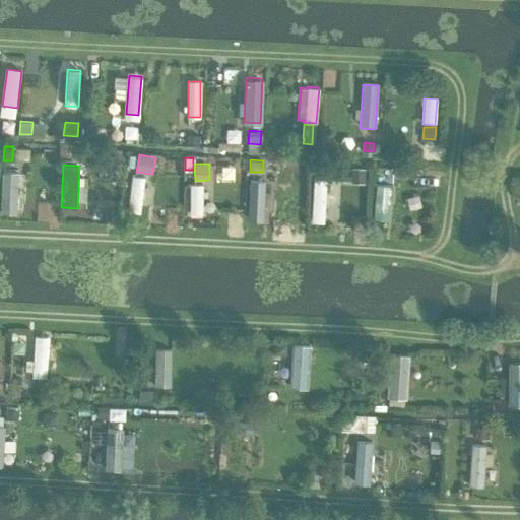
[(352,167),(351,181),(364,182),(365,168),(352,167)]
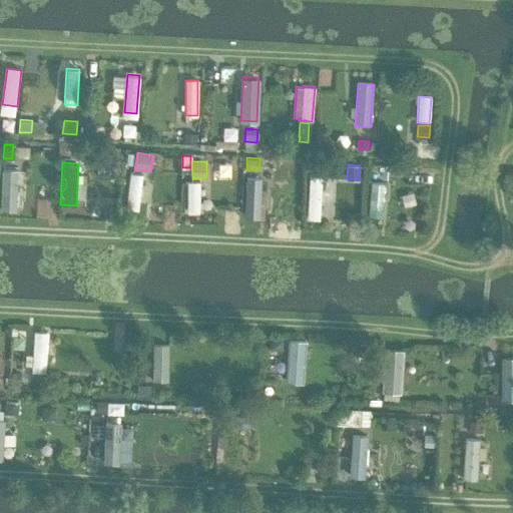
[(392,165),(392,173),(402,173),(402,165),(392,165)]
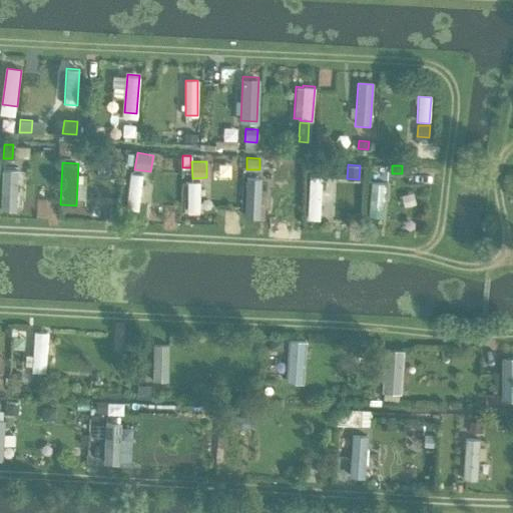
[(16,213),(18,170),(2,170),(0,212),(16,213)]
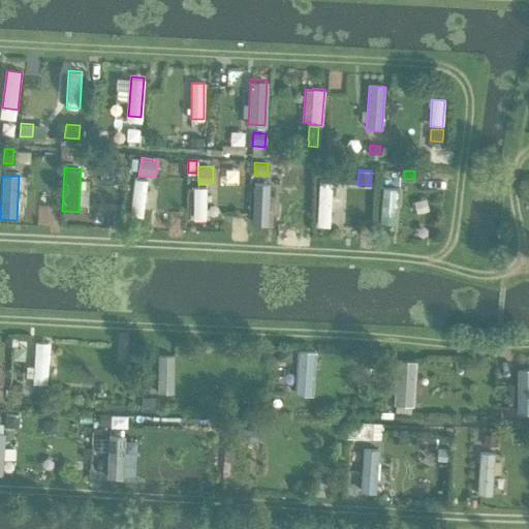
[(134,179),(130,214),(143,216),(147,181),(134,179)]
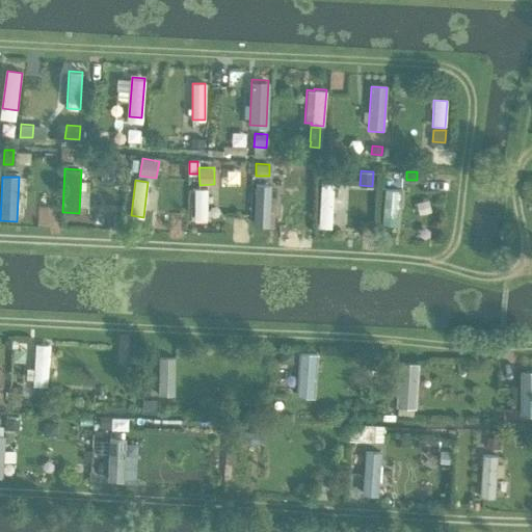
[(321,183),(318,227),(330,227),(334,183),(321,183)]
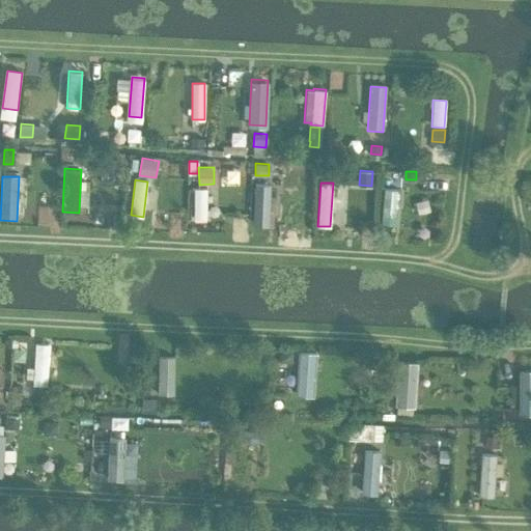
[(268,227),(270,186),(254,185),(252,226),(268,227)]
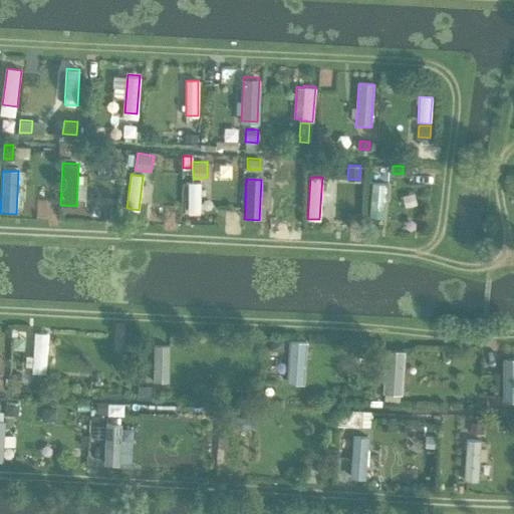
[(200,183),(187,183),(187,211),(200,211),(200,184),(200,183)]
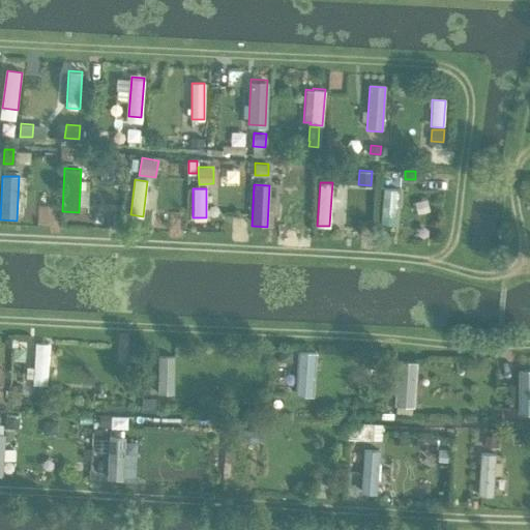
[(383,188),(380,224),(394,225),(398,189),(383,188)]
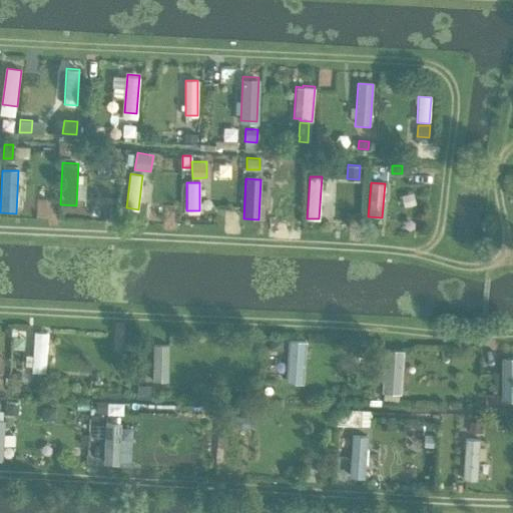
[(36,332),(33,371),(45,372),(48,332),(36,332)]
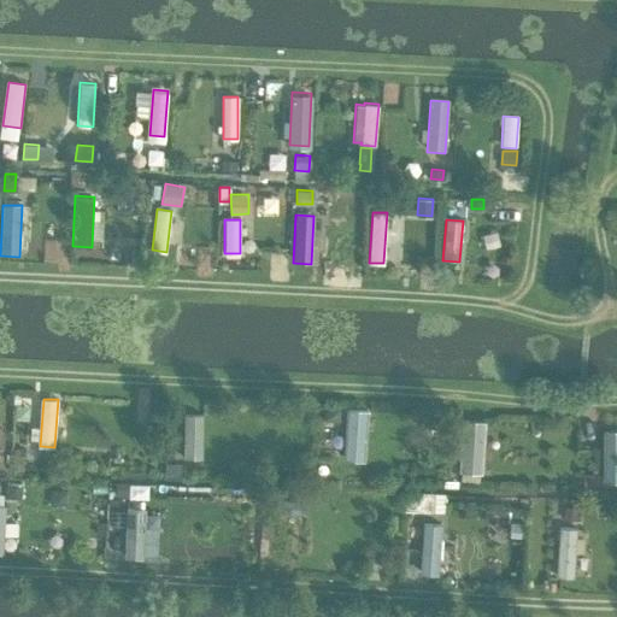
[(325,419),(341,421),(341,405),(325,405),(325,419)]
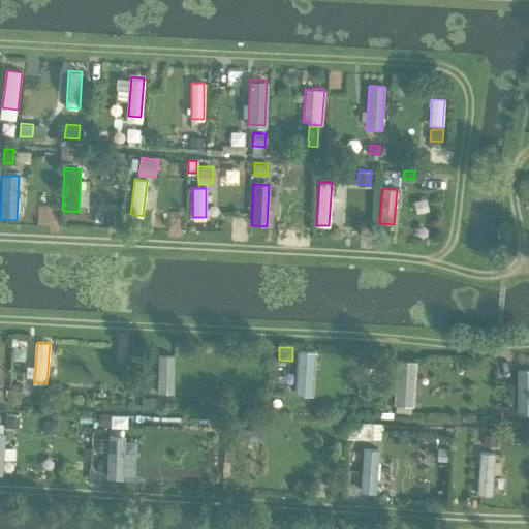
[(314,353),(297,352),(293,396),(311,397),(314,353)]
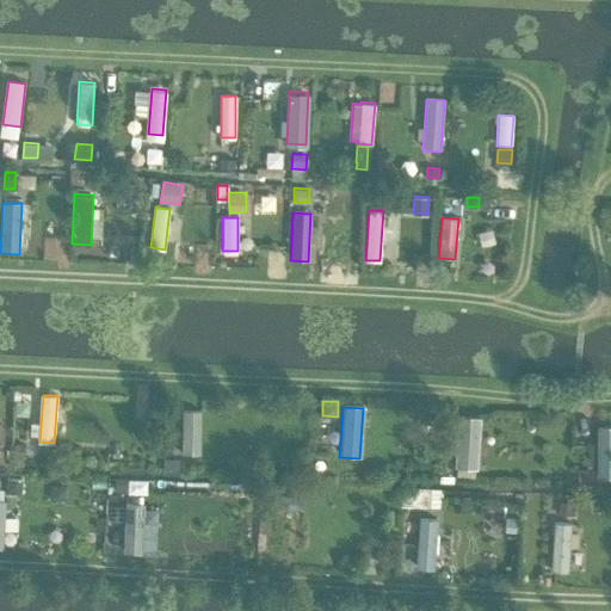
[(183,413),(181,456),(197,456),(198,413),(183,413)]
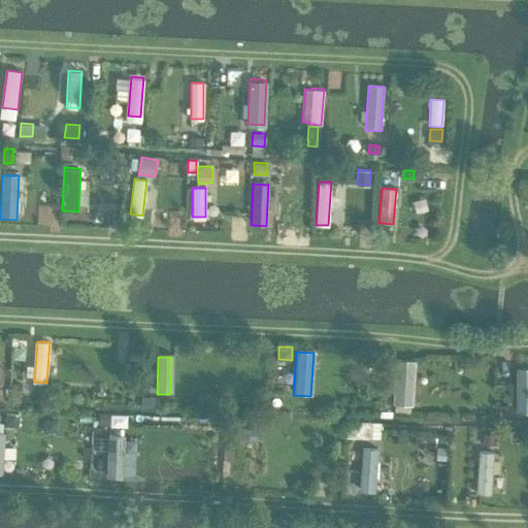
[(396,358),(393,401),(411,402),(415,359),(396,358)]
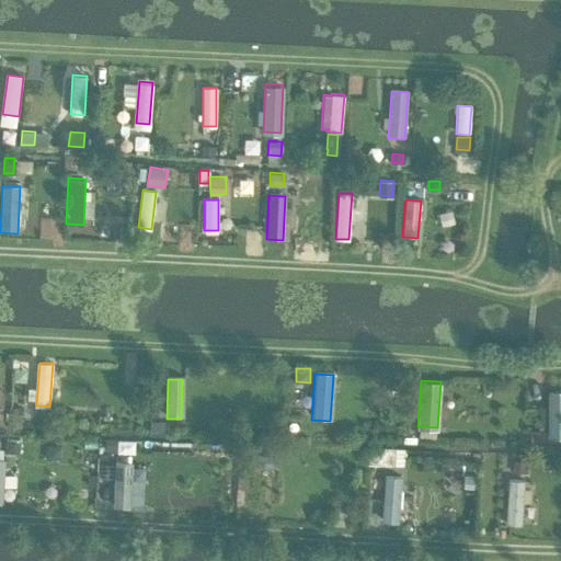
[(560,393),(548,393),(547,439),(560,439),(560,393)]
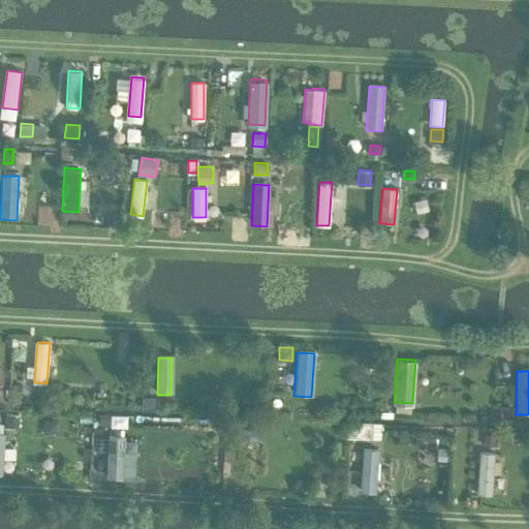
[(380,425),(363,424),(362,438),(379,438),(380,425)]
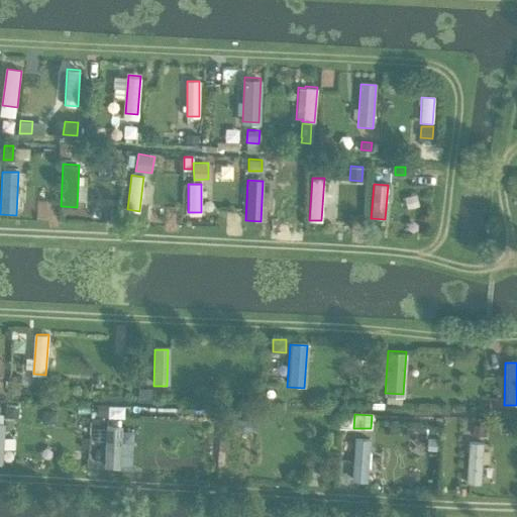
[(232,429),(243,430),(244,419),(232,418),(232,429)]
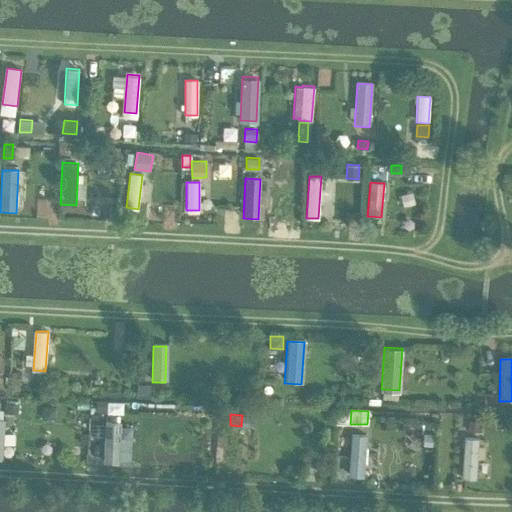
[(466,423),(465,433),(480,435),(481,424),(466,423)]
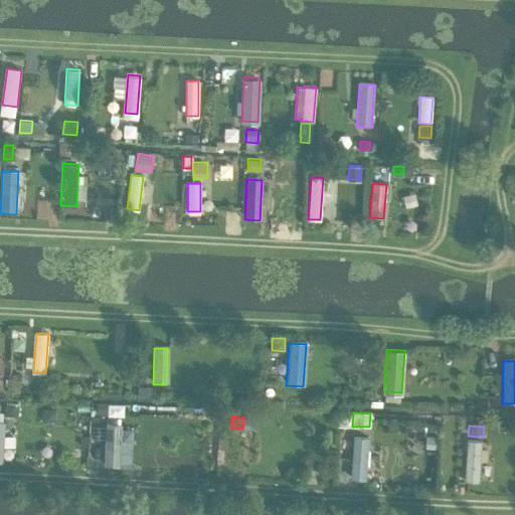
[(119,469),(121,427),(105,426),(104,468),(119,469)]
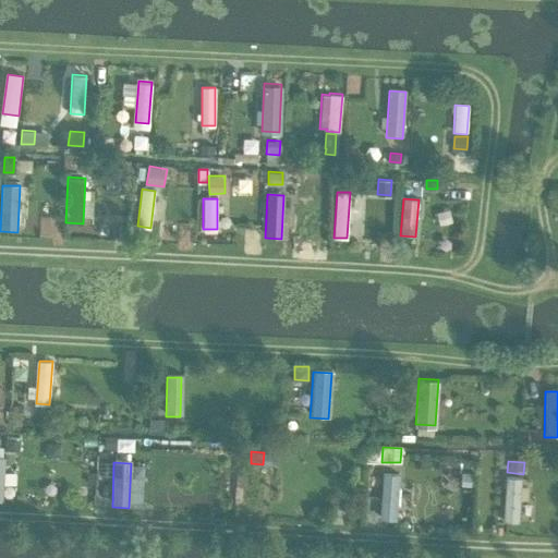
[(396,522),(398,477),(381,476),(378,521),(396,522)]
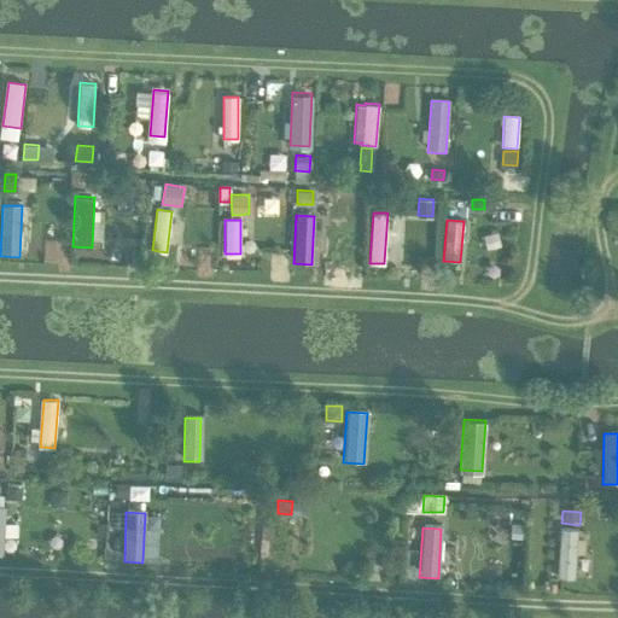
[(575,581),(577,531),(559,530),(557,579),(575,581)]
